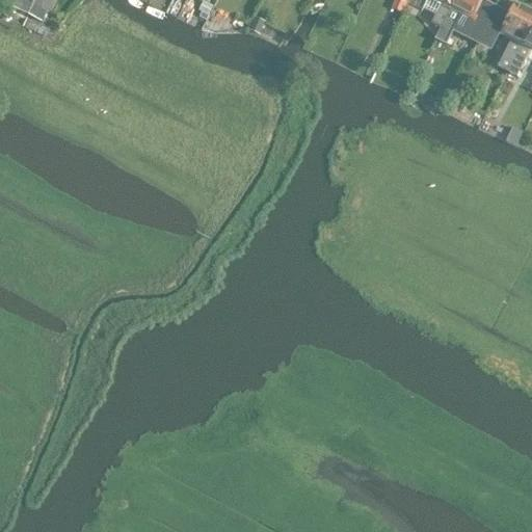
[(14,0),(11,6),(24,12),(24,14),(41,21),(51,0),(14,0)]
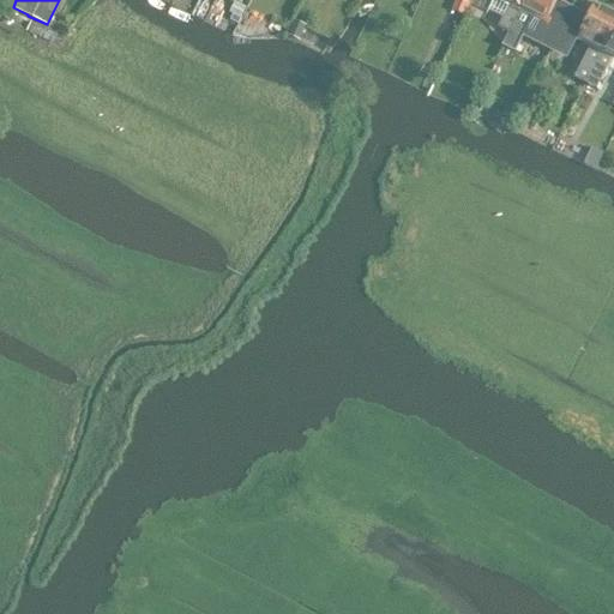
[(455,0),(451,11),(463,16),(468,0),(455,0)]
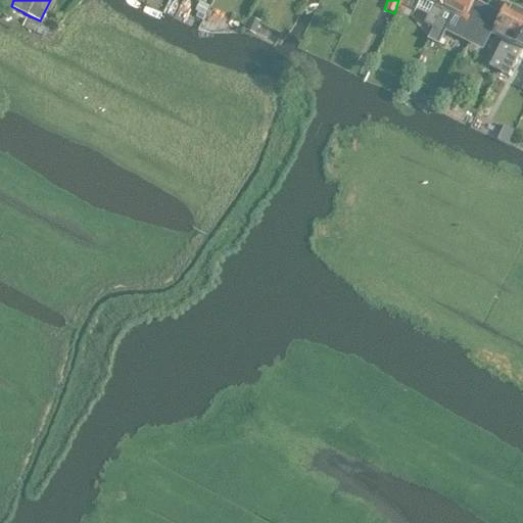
[(427,39),(446,0),(419,0),(415,8),(427,14),(423,22),(432,28),(426,38),(427,39)]
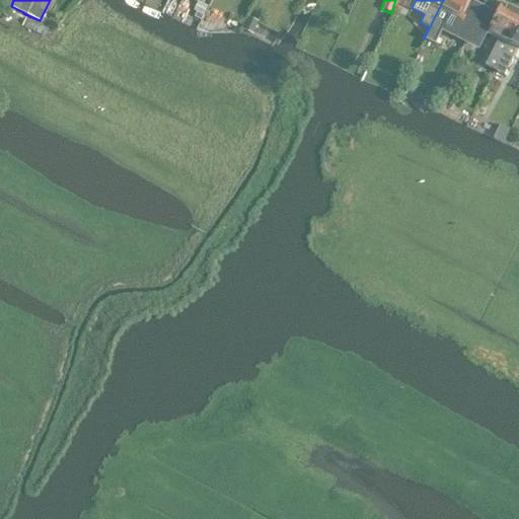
[(456,34),(466,40),(483,8),(469,1),(469,0),(443,0),(424,39),(434,44),(449,14),(463,21),(456,34)]
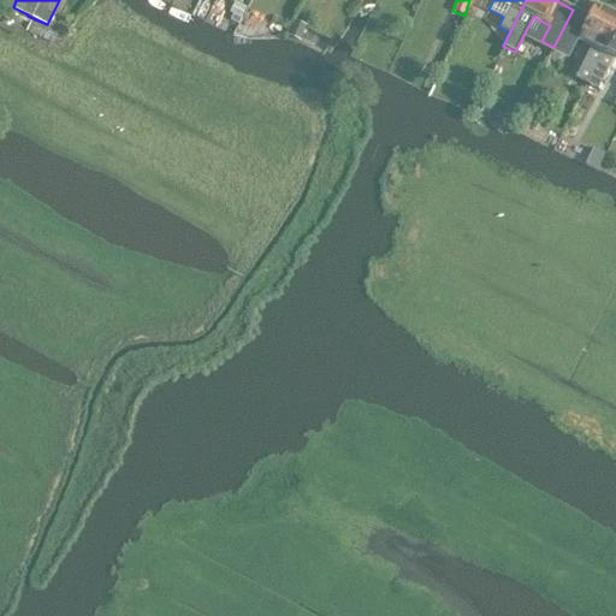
[(235,1),(230,12),(234,13),(241,17),(246,6),(235,1)]
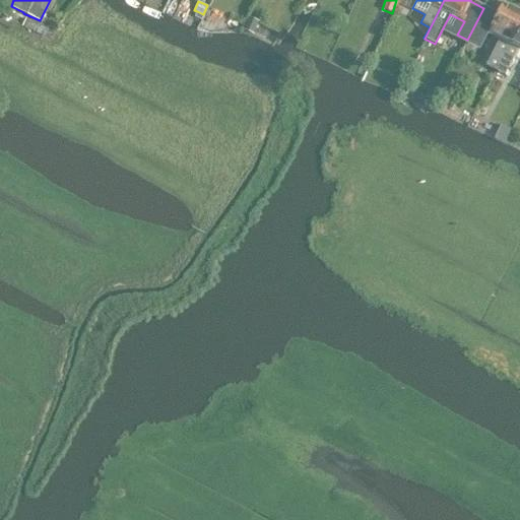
[(485,65),(496,70),(519,22),(519,12),(503,4),(498,14),(483,8),(467,40),(476,45),(483,30),(499,39),(485,65)]
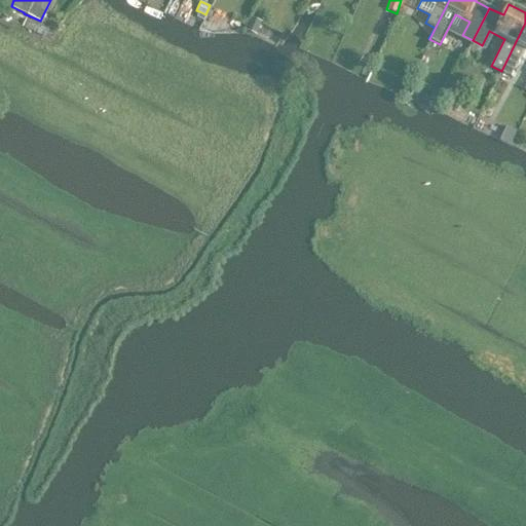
[(251,17),(246,30),(254,33),(259,21),(251,17)]
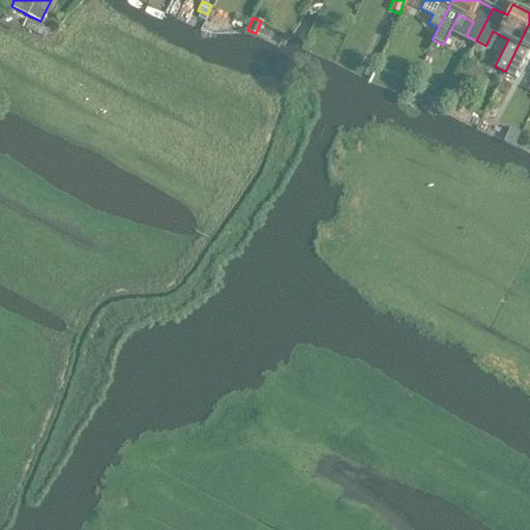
[(529,23),(505,71),(514,76),(528,50),(529,50),(529,23)]
